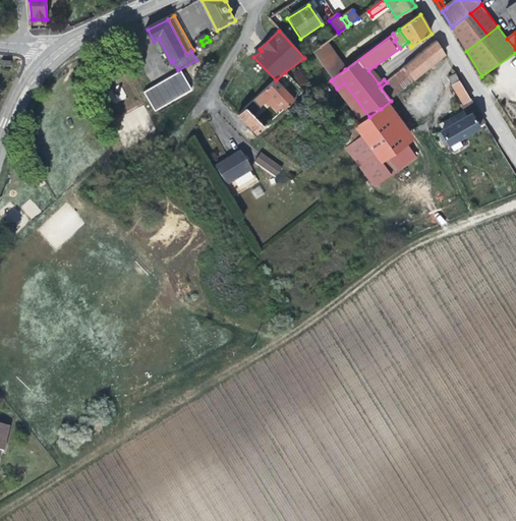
[(416,79),(445,56),(437,42),(406,67),(416,79)]
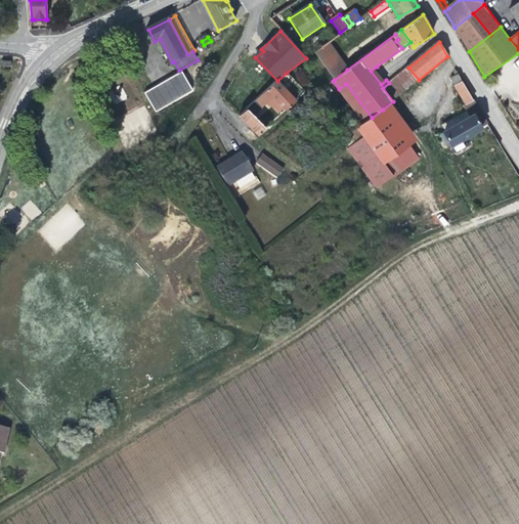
[(347,70),(327,43),(313,52),(334,80),(347,70)]
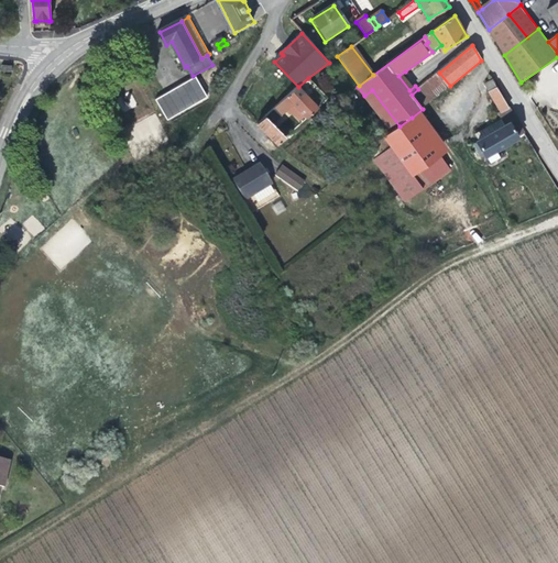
[(415,86),(415,85),(405,72),(398,76),(409,90),(415,86)]
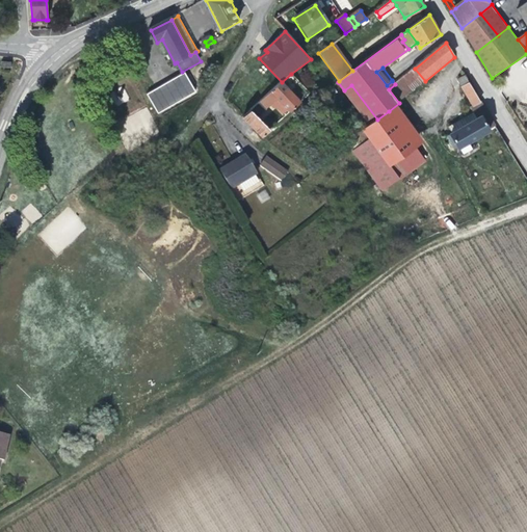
[(425,81),(415,69),(401,79),(413,92),(425,81)]
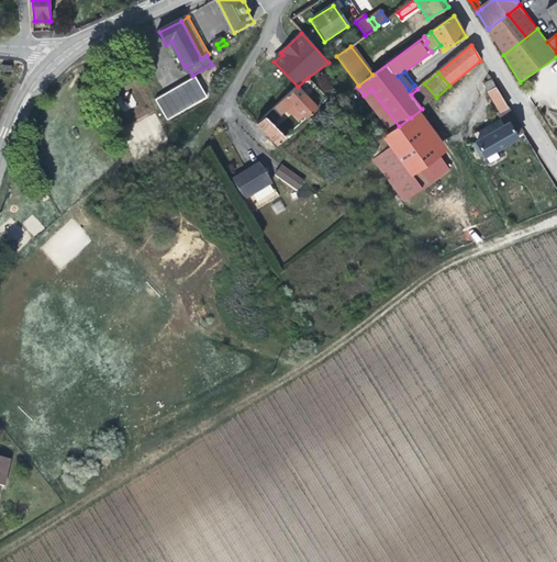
[(169,120),(209,97),(199,78),(158,102),(169,120)]
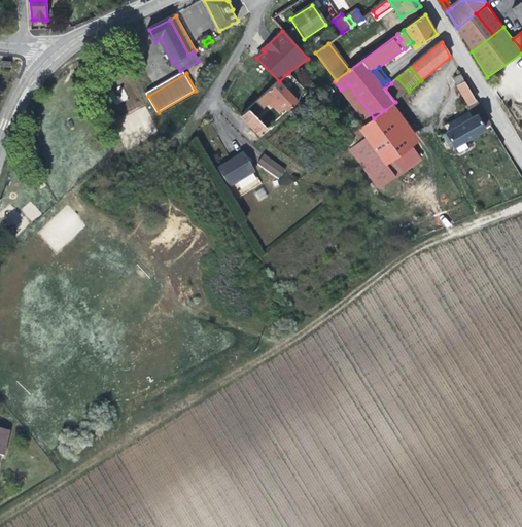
[(486,129),(491,126),(462,77),(455,81),(470,106),(465,108),(468,113),(445,127),(449,133),(447,134),(448,135),(445,136),(452,148),(455,146),(456,147),(457,147),(460,153),(470,148),(465,142),(486,130),(486,129)]
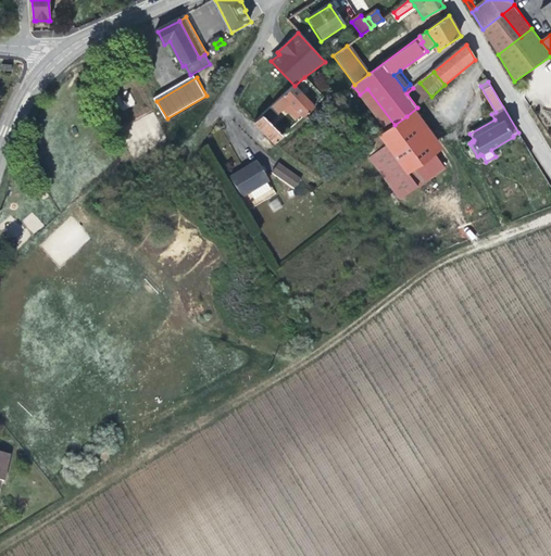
[(420,83),(413,88),(407,93),(417,108),(431,97),(420,83)]
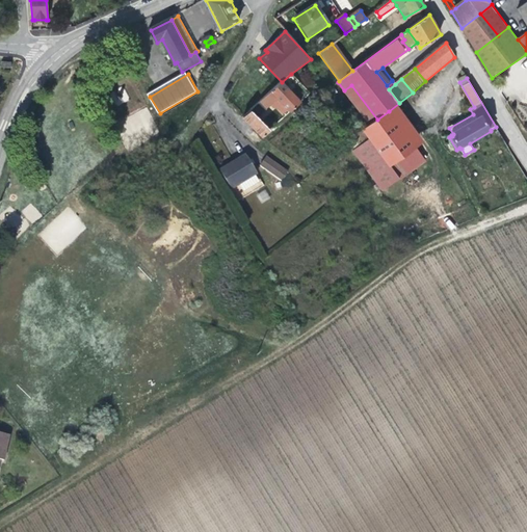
[(300,101),(282,82),(261,102),(267,108),(278,98),(290,111),(300,101)]
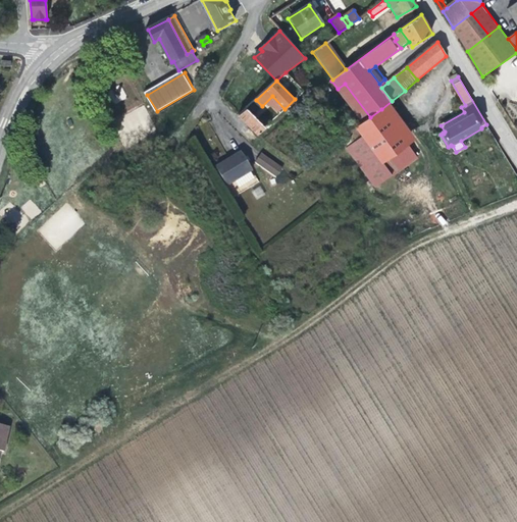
[(363,122),(370,117),(345,84),(338,89),(363,122)]
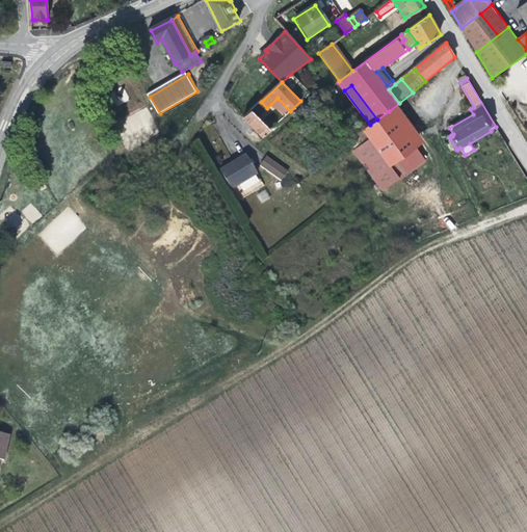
[(264,138),(271,130),(252,110),(244,117),(264,138)]
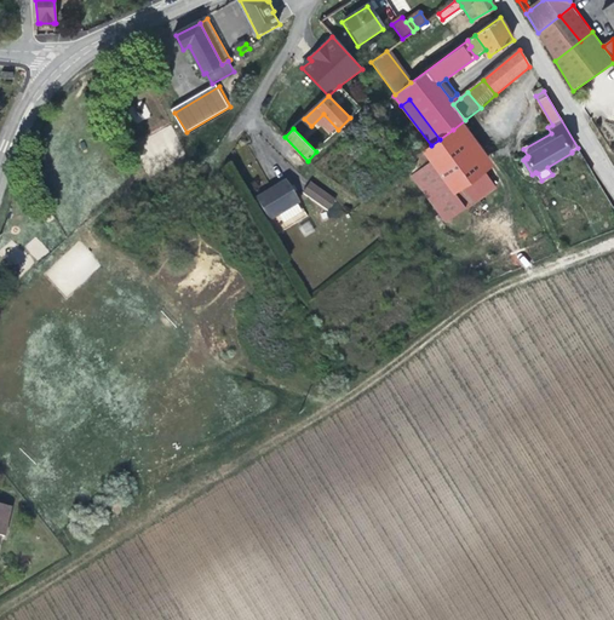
[(485,173),(453,130),(440,139),(431,145),(424,151),(455,195),(485,173)]
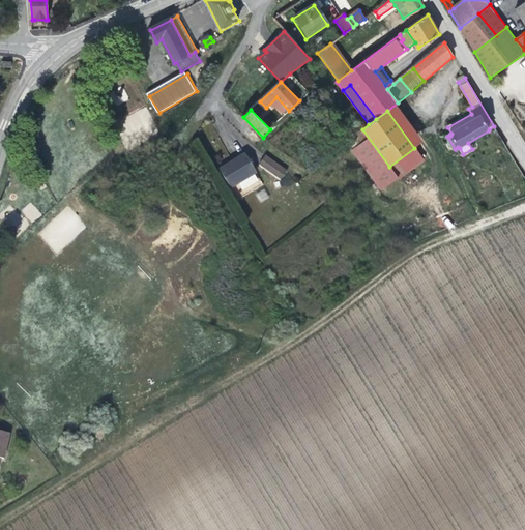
[(421,143),(414,148),(420,155),(428,150),(421,143)]
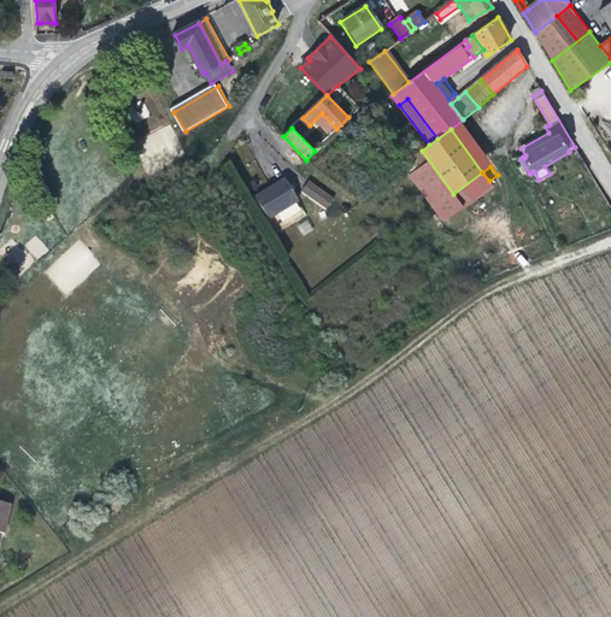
[(489,181),(482,172),(453,194),(464,209),(493,187),(489,181)]
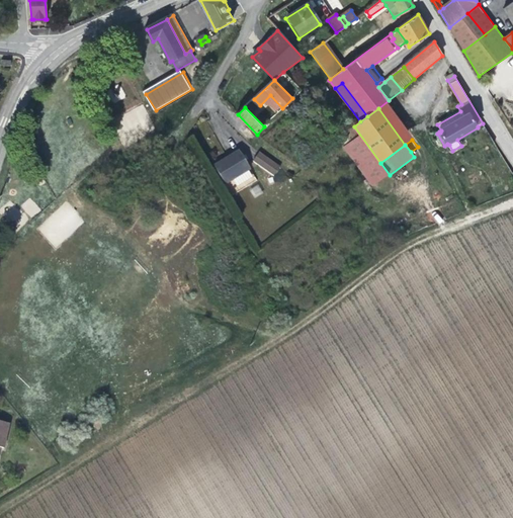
[(246,201),(268,182),(246,155),(224,174),(246,201)]
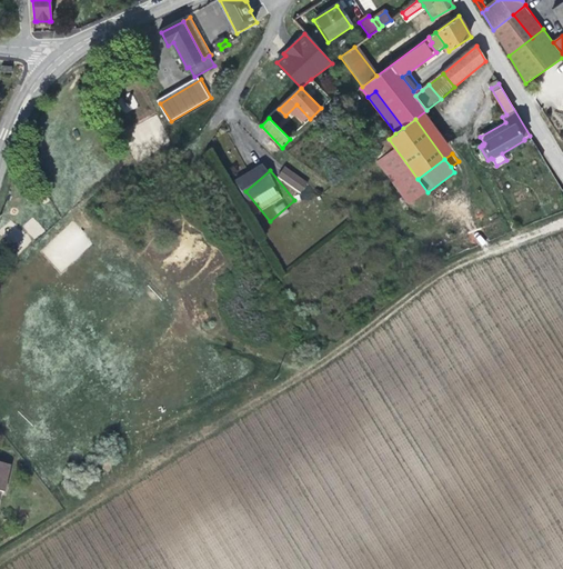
[(288,183),(311,199),(317,189),(294,175),(288,183)]
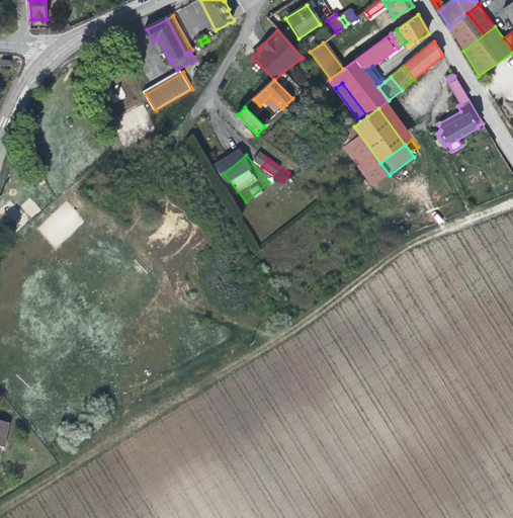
[(36,219),(47,209),(34,197),(25,206),(36,219)]
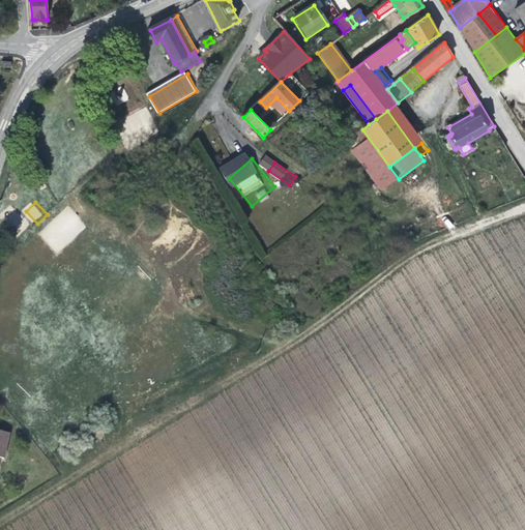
[(74,206),(65,212),(73,221),(81,214),(74,206)]
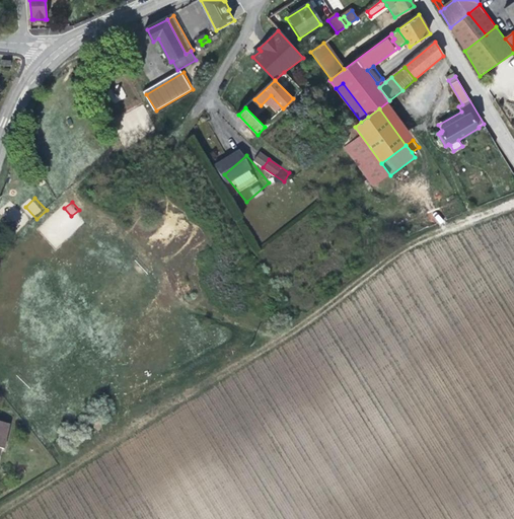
[(23,207),(9,214),(18,230),(32,223),(23,207)]
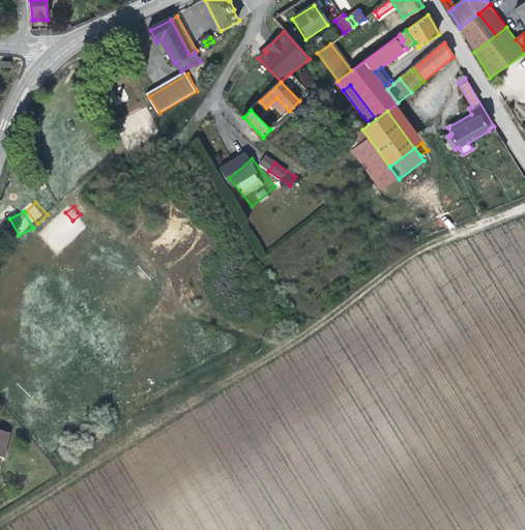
[(68,239),(66,240),(56,226),(46,233),(60,253),(73,244),(68,239)]
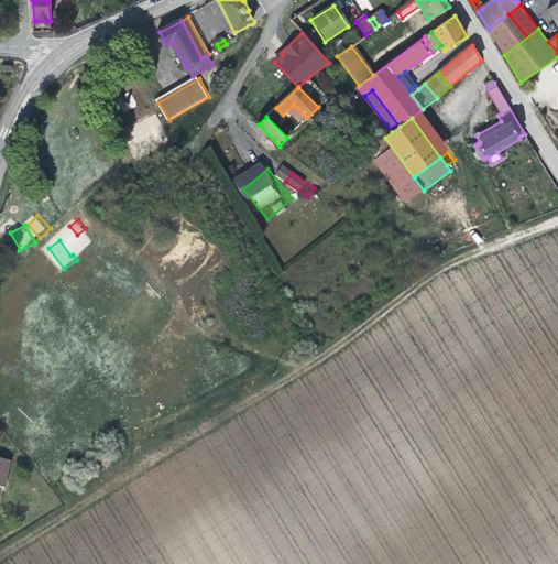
[(17,491),(20,479),(24,465),(0,456),(0,498),(9,501),(13,490),(17,491)]
